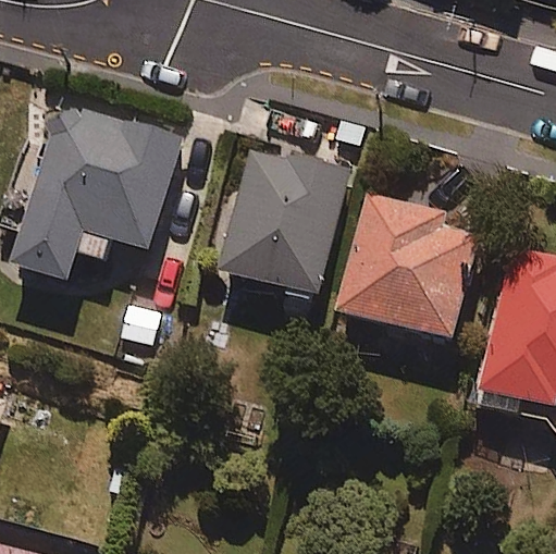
[(72,106),(40,122),(1,262),(68,280),(75,254),(107,262),(112,242),(150,253),(183,136),(72,106)]
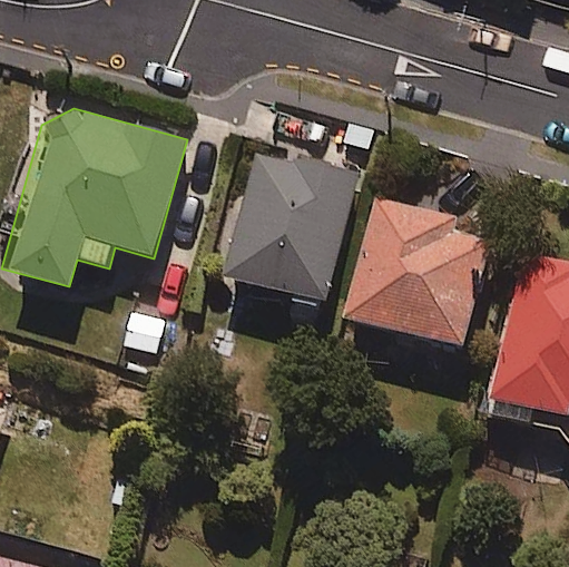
[(359,173),(255,147),(224,273),(327,299),(359,173)]
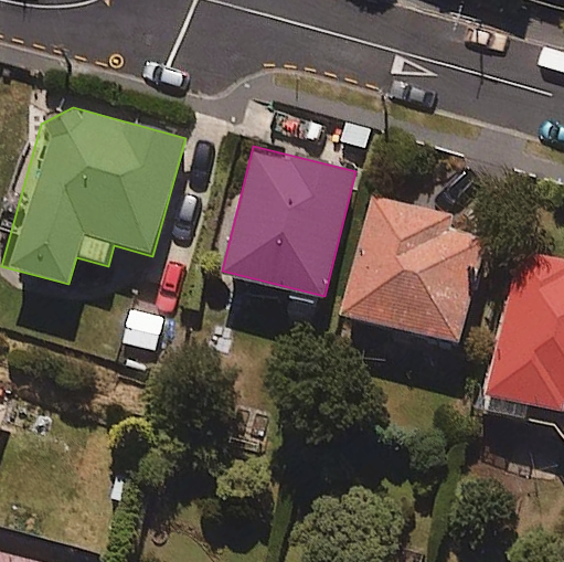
[(451,211),(370,191),(340,315),(458,345),(485,239),(447,229),(451,211)]
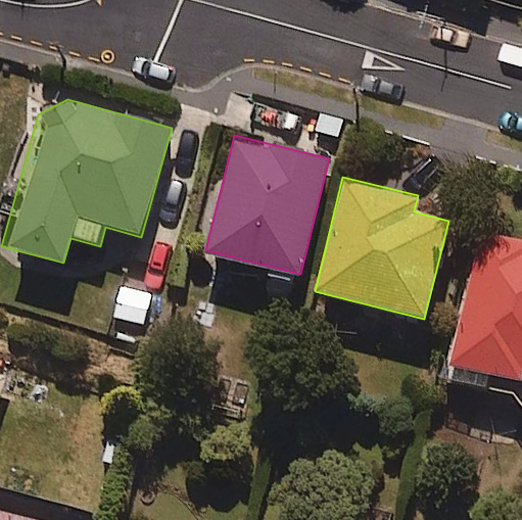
[(521,238),(479,229),(443,378),(485,387),(488,374),(521,381),(521,238)]
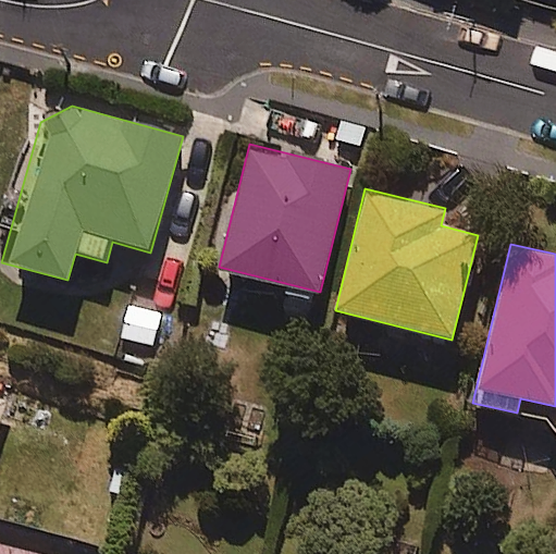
[(168,315),(131,304),(120,337),(158,348),(168,315)]
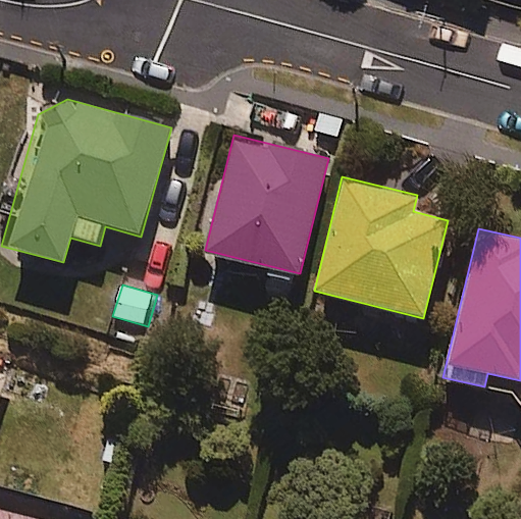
[(0,400),(10,369),(0,365),(0,400)]
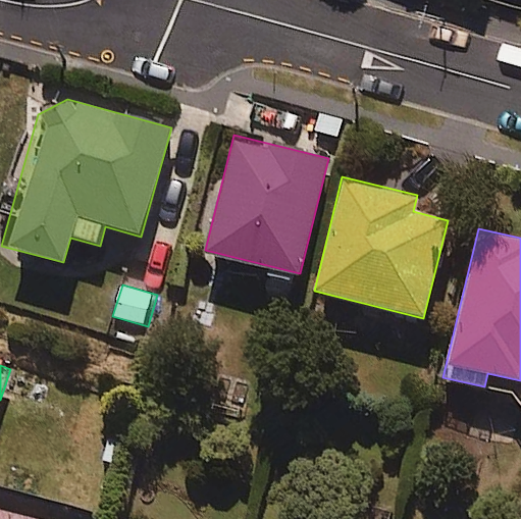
[(127,442),(108,434),(100,459),(119,465),(127,442)]
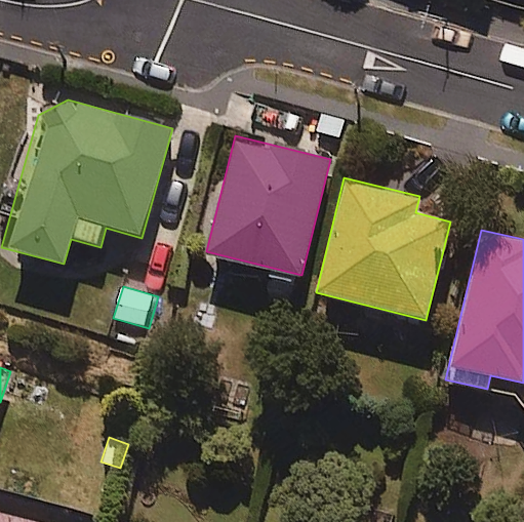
[(46,521),(0,509),(0,521),(46,521)]
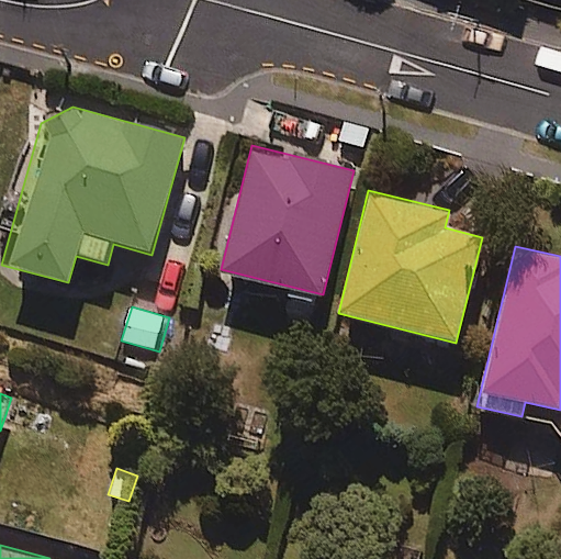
All buildings are outlined.
